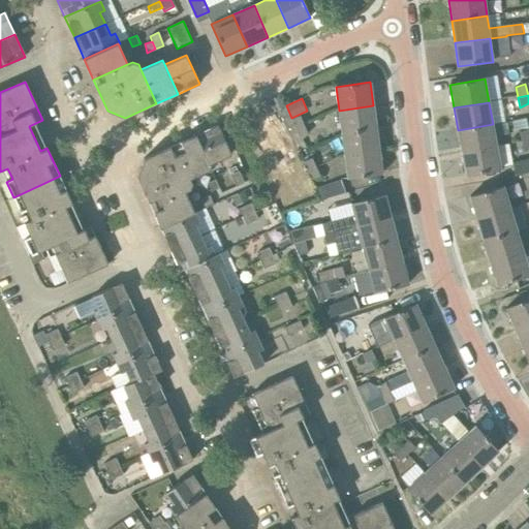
[(341,133),(376,129),(373,105),(339,111),(341,133)]
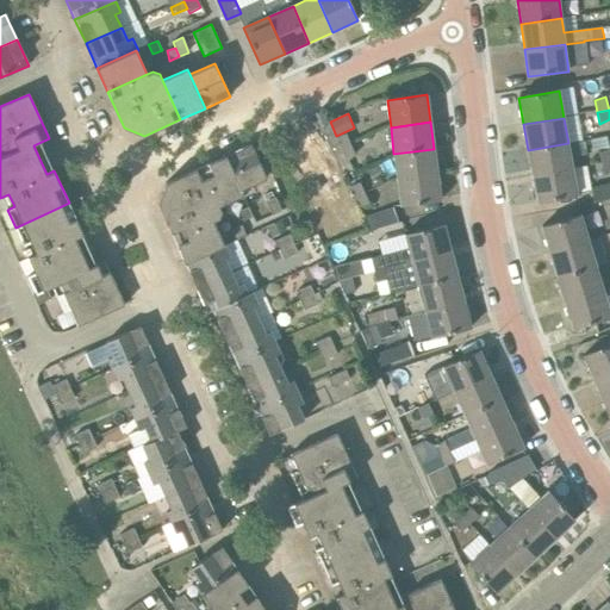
[(341,149),(352,144),(347,134),(336,138),(341,149)]
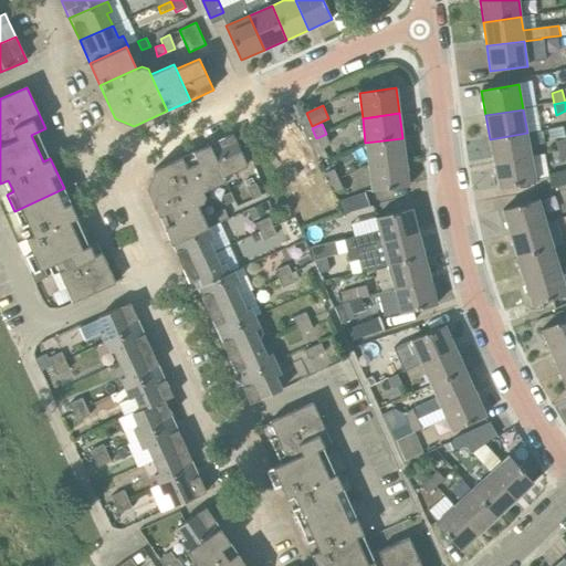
[(494,164),(532,157),(527,133),(490,139),(494,164)]
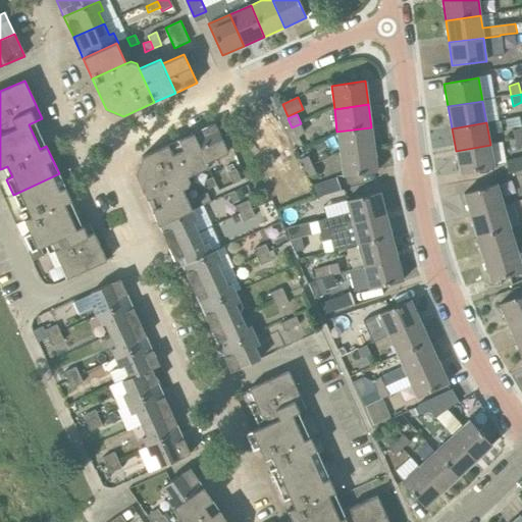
[(207,162),(227,153),(215,123),(194,134),(207,162)]
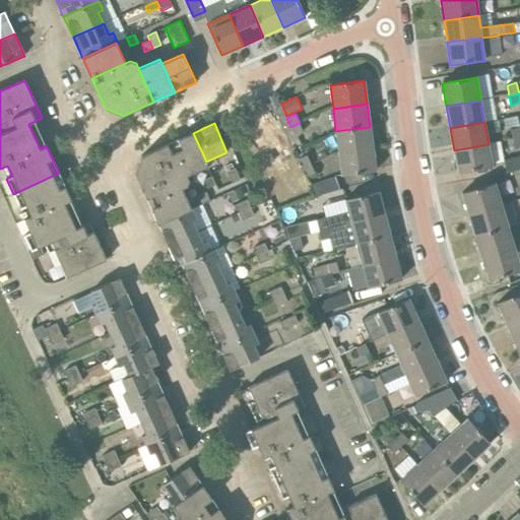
[(300,123),(290,127),(294,136),(303,132),(300,123)]
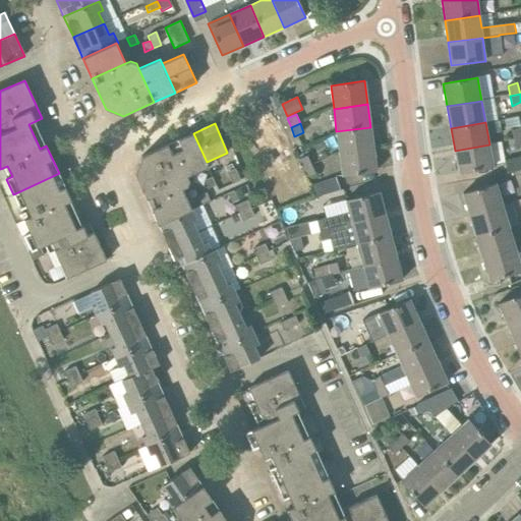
[(339,154),(373,150),(370,127),(336,131),(339,154)]
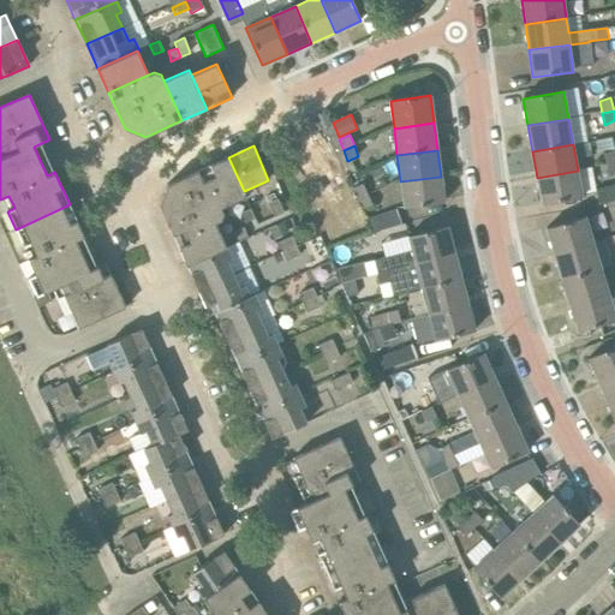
[(605,165),(614,162),(614,151),(614,150),(603,153),(605,165)]
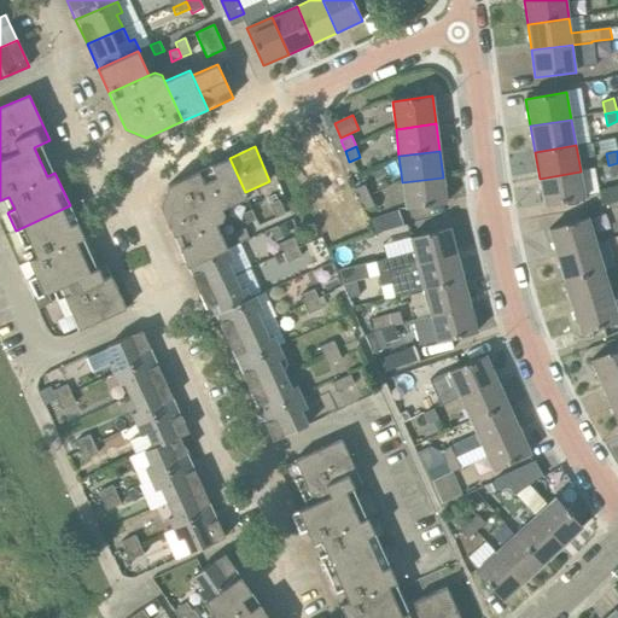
[(246,197),(245,192),(229,158),(204,169),(222,209),(246,197)]
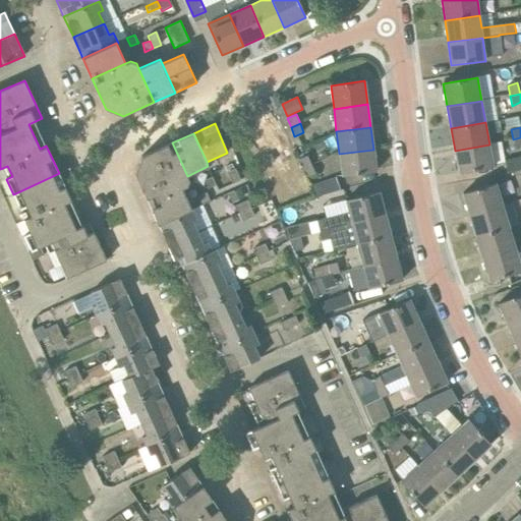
[(189,181),(187,176),(172,142),(141,157),(134,174),(148,203),(182,189),(187,186),(189,181)]
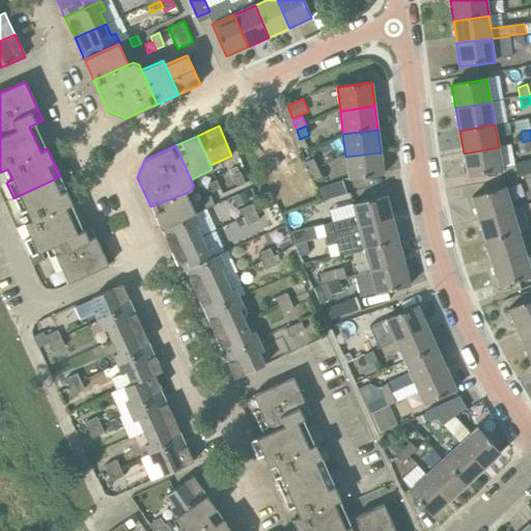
[(468,177),(503,171),(499,147),(464,154),(468,177)]
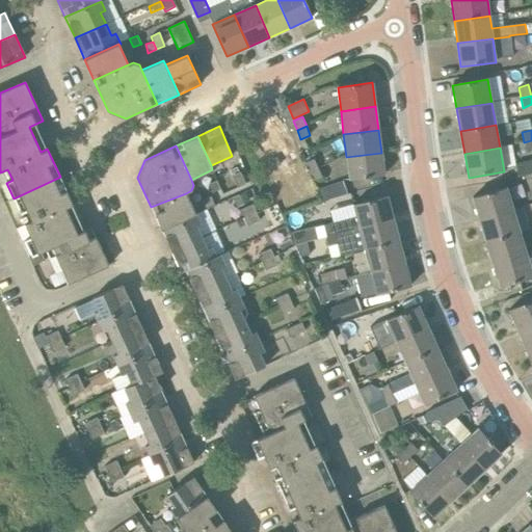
[(381,153),(346,157),(349,180),(384,176),(381,153)]
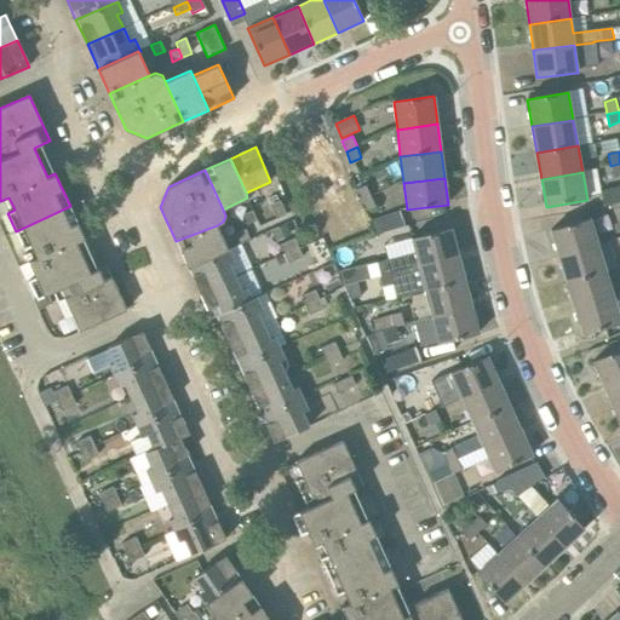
[(360,201),(371,196),(366,185),(355,190),(360,201)]
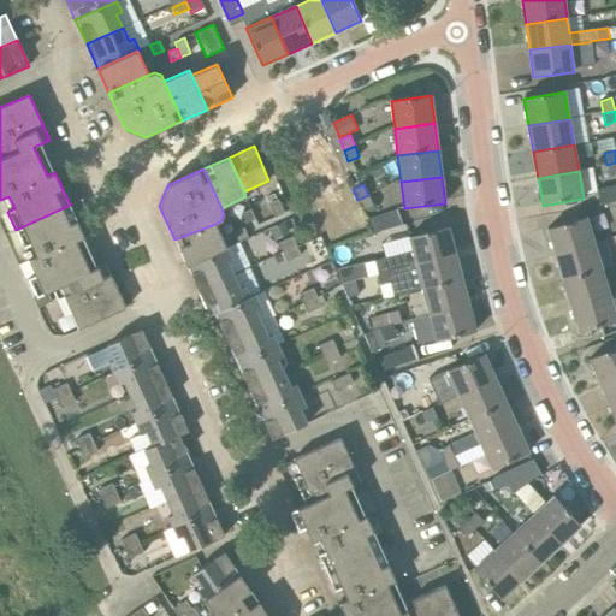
[(615,201),(615,184),(612,187),(597,189),(600,206),(615,201)]
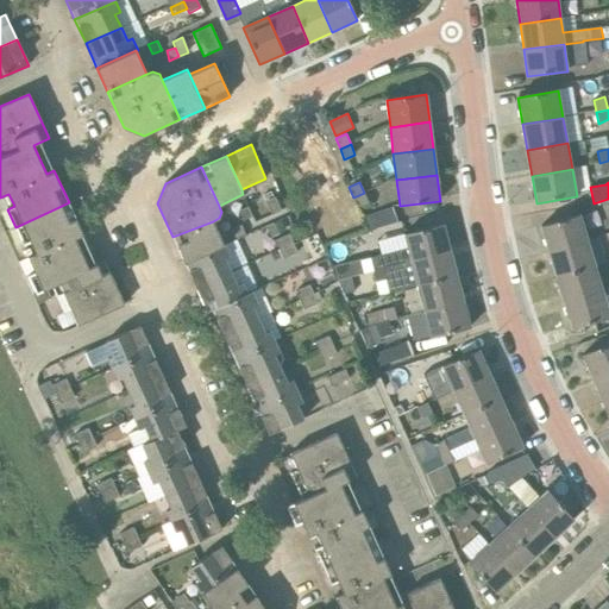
[(364,193),(353,198),(358,208),(369,203),(364,193)]
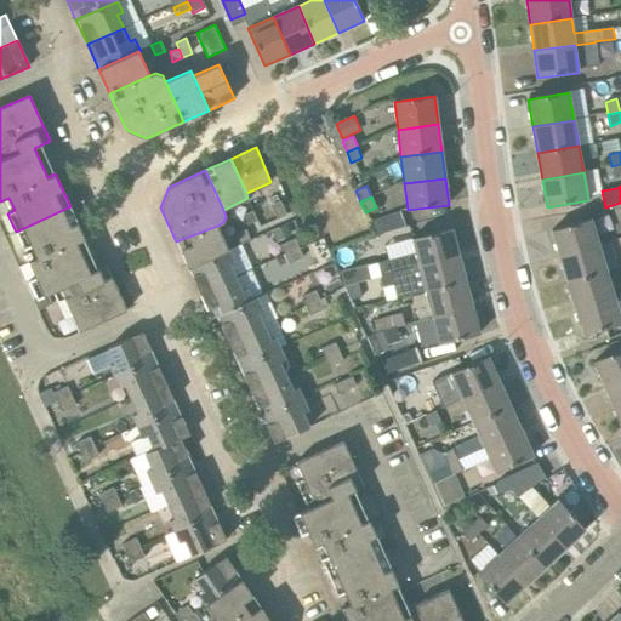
[(286,215),(280,200),(279,200),(271,205),(269,205),(277,220),(286,215)]
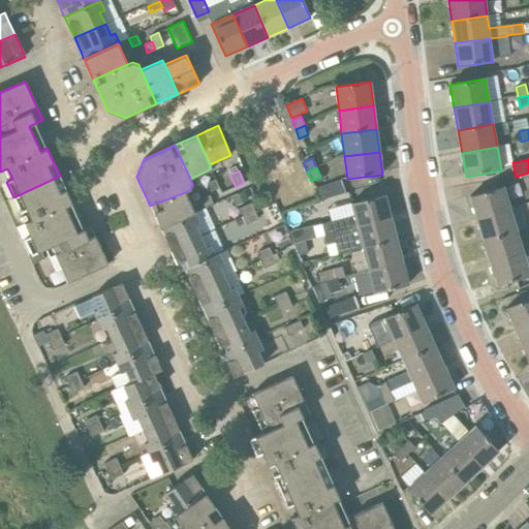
[(60,176),(13,197),(21,213),(26,210),(31,220),(24,223),(30,237),(24,239),(31,255),(29,256),(32,265),(44,259),(40,251),(44,249),(55,272),(61,269),(67,283),(107,265),(90,226),(76,232),(65,208),(72,205),(60,176)]
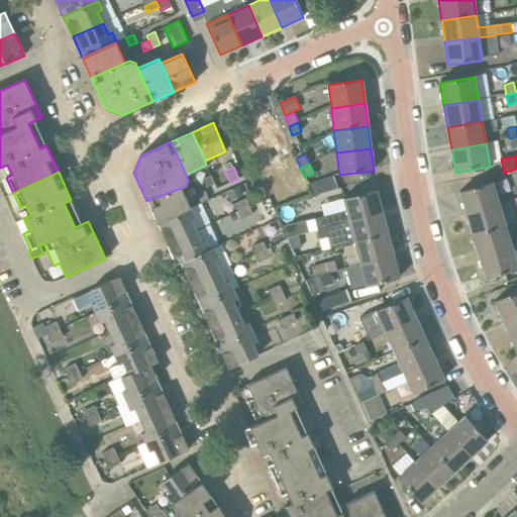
[(214,184),(210,176),(202,180),(206,188),(214,184)]
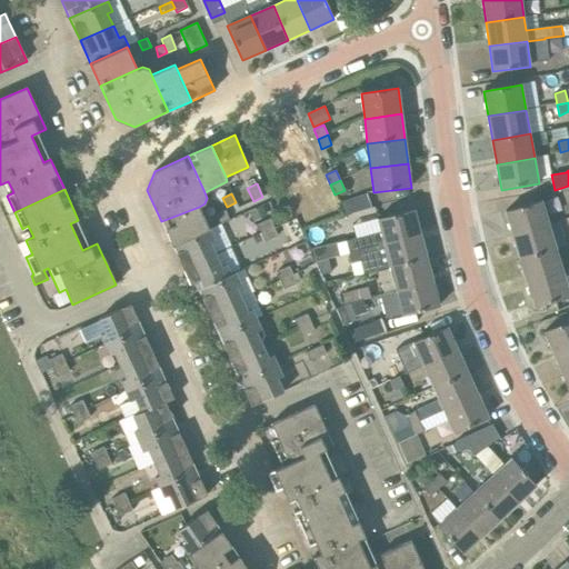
[(366,193),(340,202),(345,217),(370,208),(366,193)]
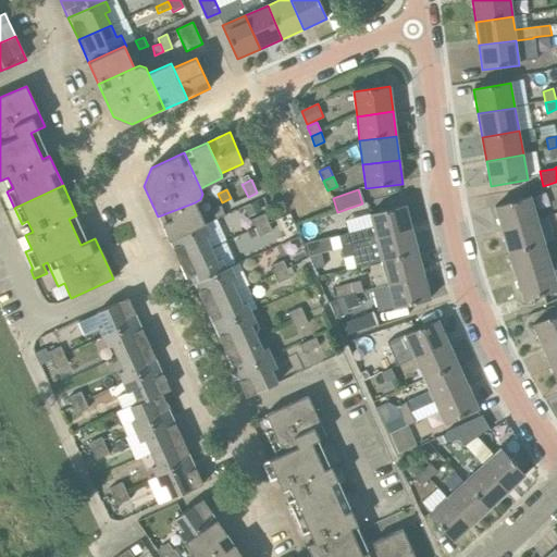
[(502,231),(537,220),(531,196),(495,207),(502,231)]
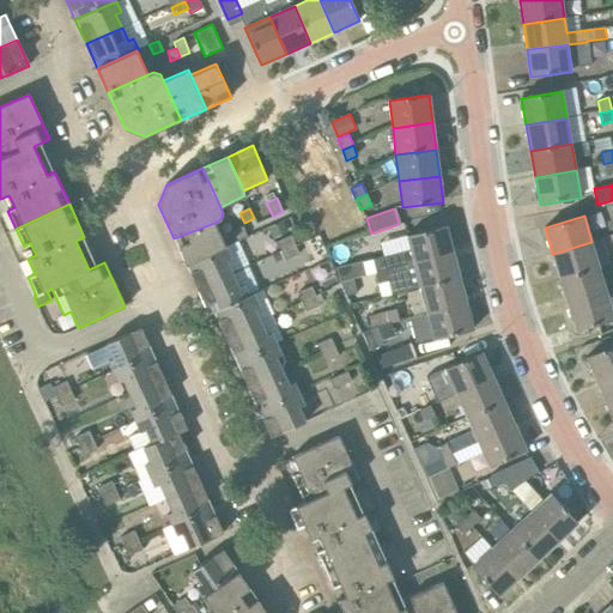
[(284,220),(267,228),(273,240),(289,232),(284,220)]
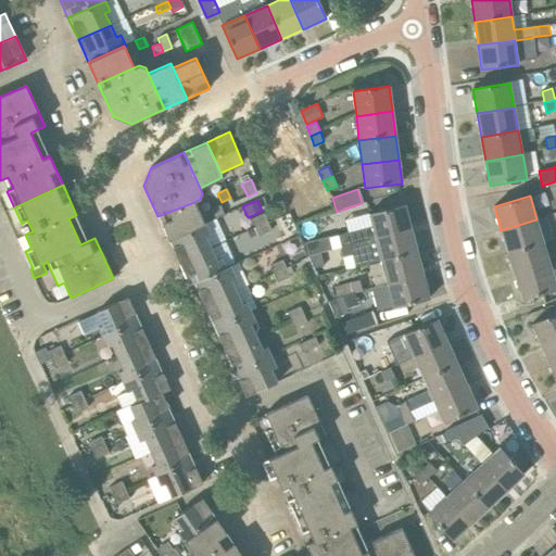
[(158,216),(168,240),(205,226),(204,224),(194,202),(158,216)]
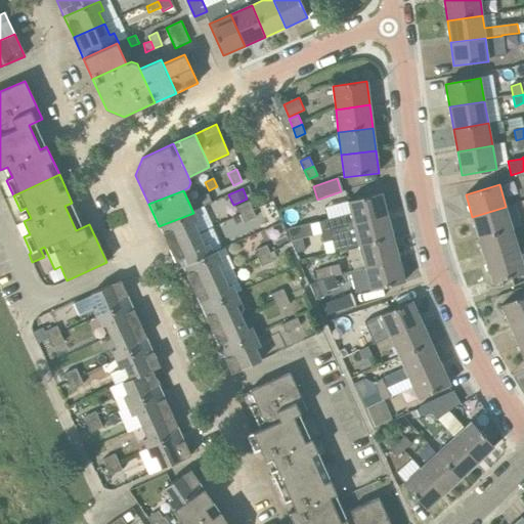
[(353,224),(387,216),(381,192),(347,202),(350,214),(318,223),(320,233),(353,224)]
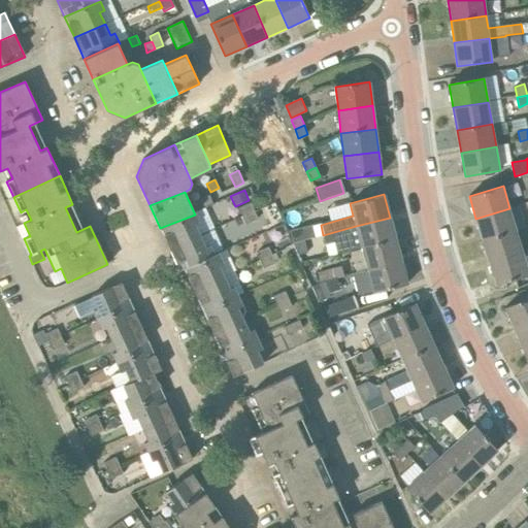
[(201,199),(204,208),(212,204),(209,195),(201,199)]
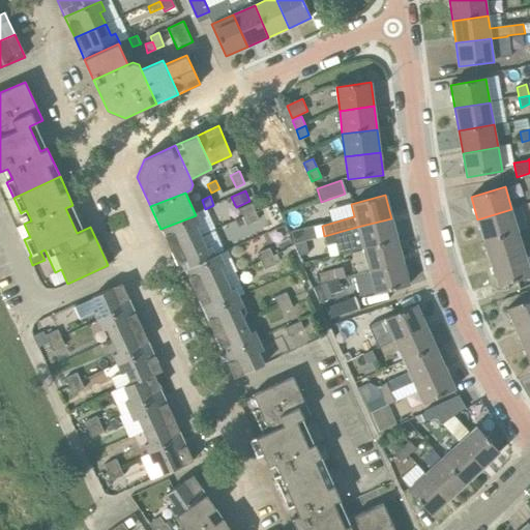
[(240,209),(243,217),(256,211),(252,204),(240,209)]
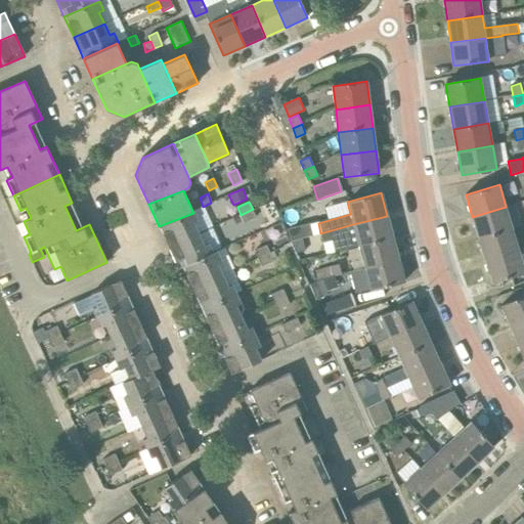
[(478,238),(513,228),(506,207),(472,217),(478,238)]
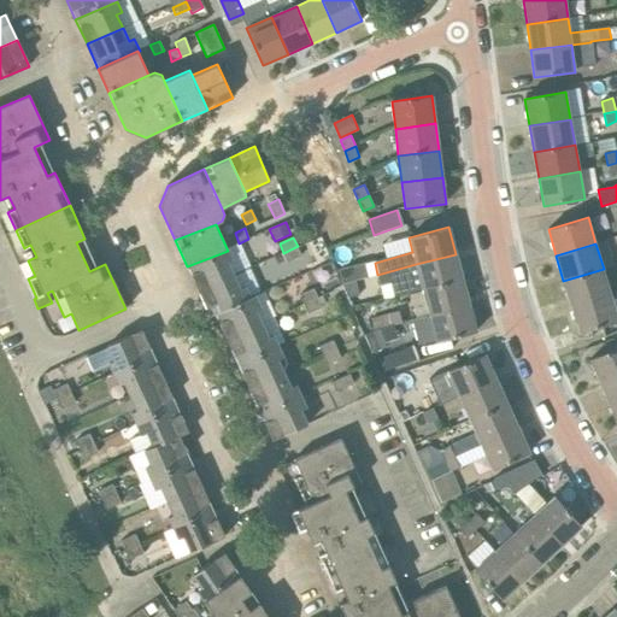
[(298,246),(283,253),(287,262),(301,256),(298,246)]
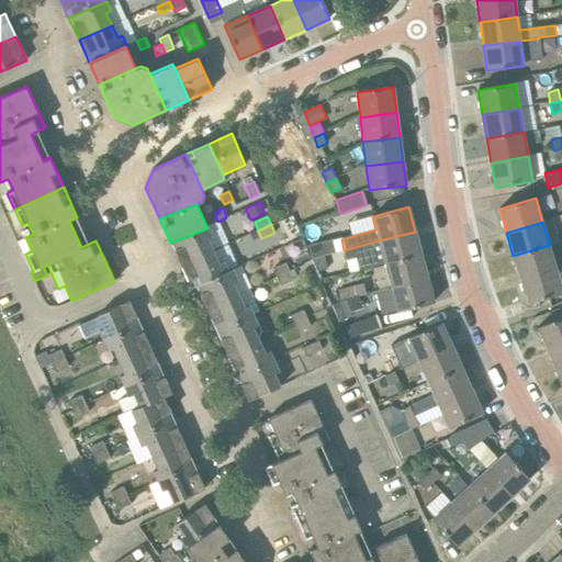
[(170,243),(180,266),(214,253),(209,238),(213,236),(209,226),(206,226),(208,228),(170,243)]
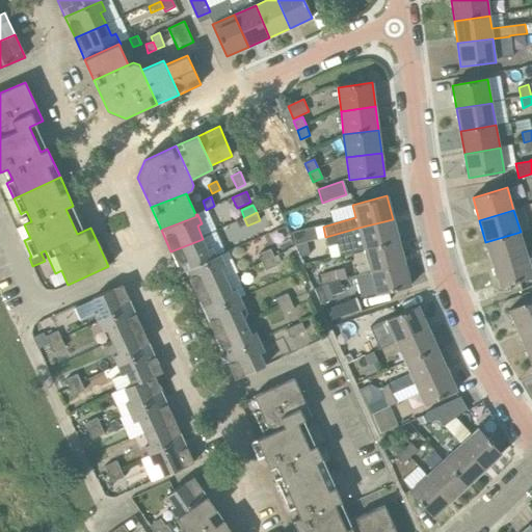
[(364,250),(399,241),(393,219),(358,228),(325,237),(328,247),(337,245),(339,256),(364,249),(364,250)]
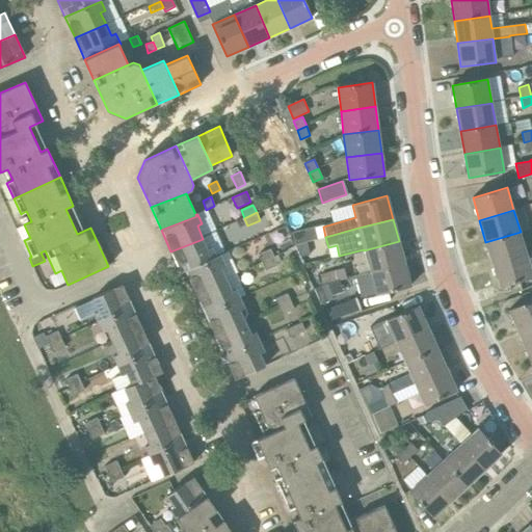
[(319,238),(316,227),(292,233),(296,244),(307,241),(319,238)]
